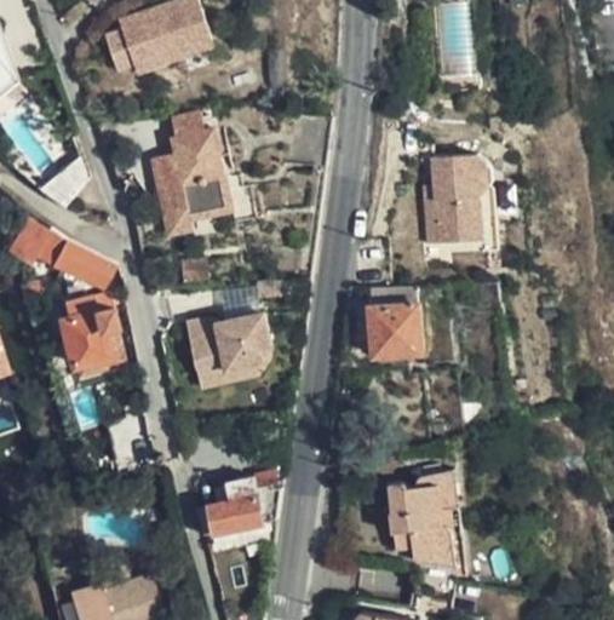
[(187,0),(115,26),(119,33),(130,68),(133,76),(211,50),(193,0),(187,0)]
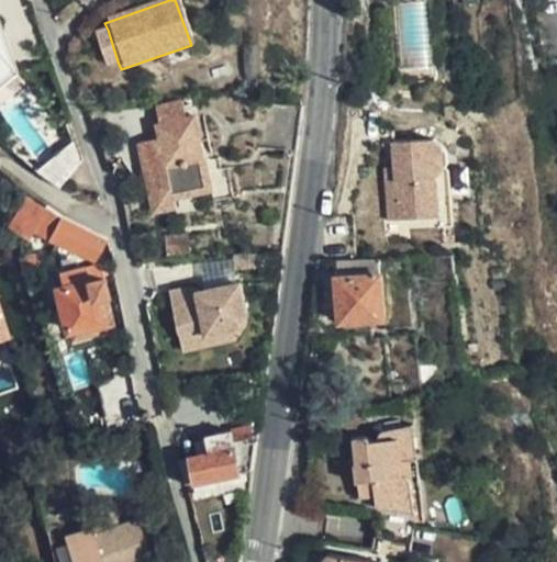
[(118,62),(108,30),(95,35),(106,66),(118,62)]
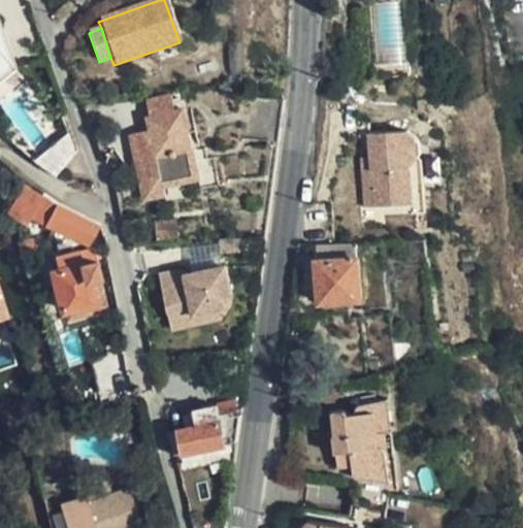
[(0,84),(8,77),(0,66),(0,84)]
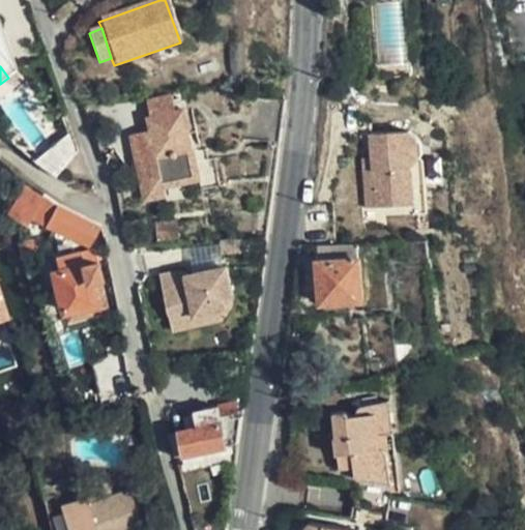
[(181,101),(165,105),(168,122),(183,117),(181,101)]
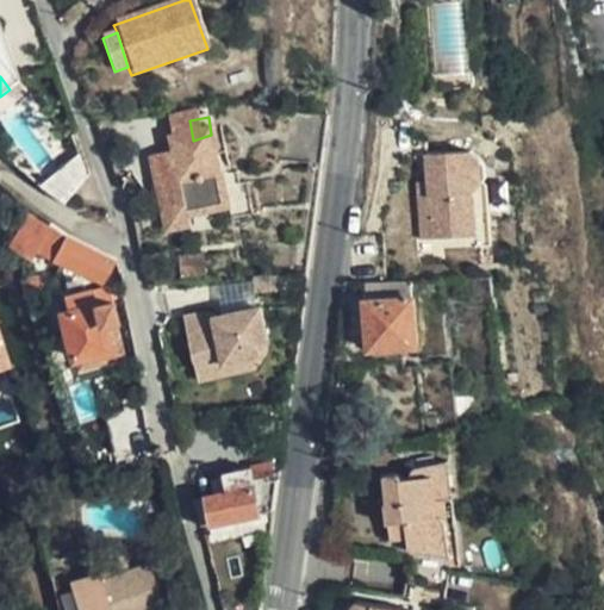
[(211,135),(193,141),(186,142),(190,156),(166,160),(176,219),(193,217),(193,219),(231,212),(225,184),(231,182),(223,132),(211,135)]
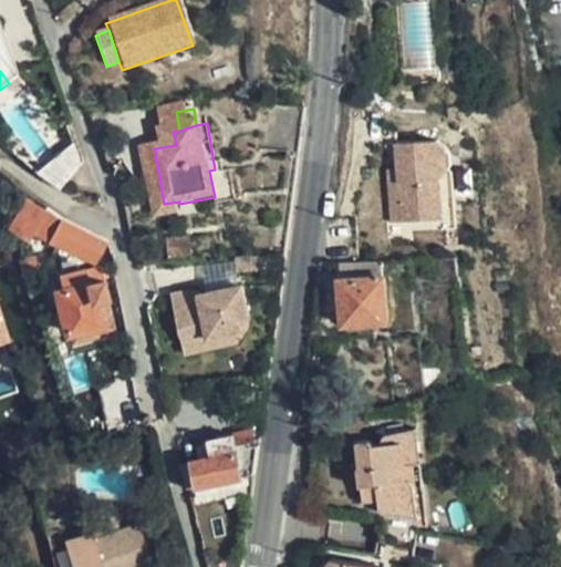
[(443,226),(436,169),(427,158),(435,148),(424,136),(382,141),(385,167),(377,168),(383,219),(433,214),(435,227),(443,226)]
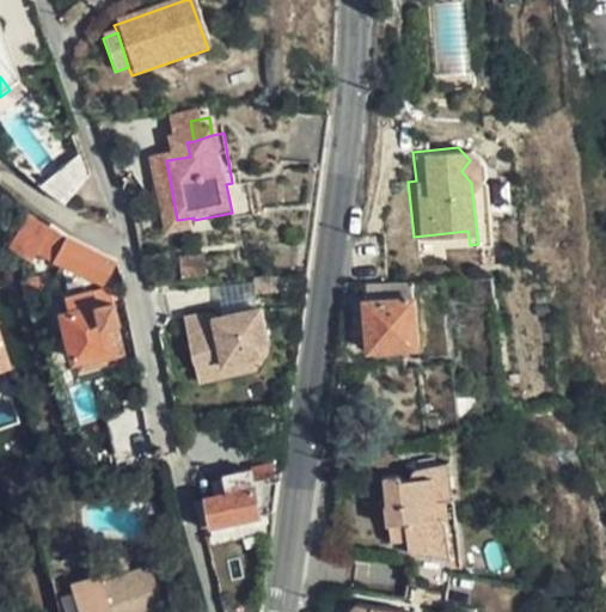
[(232,183),(226,184),(232,213),(194,220),(195,225),(239,218),(232,183)]
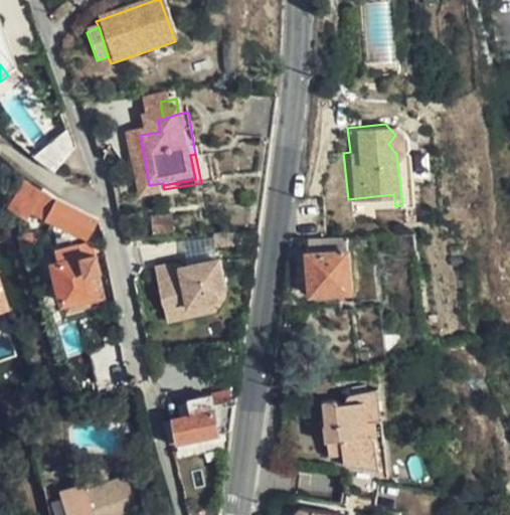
[(94,217),(55,198),(48,212),(87,232),(94,217)]
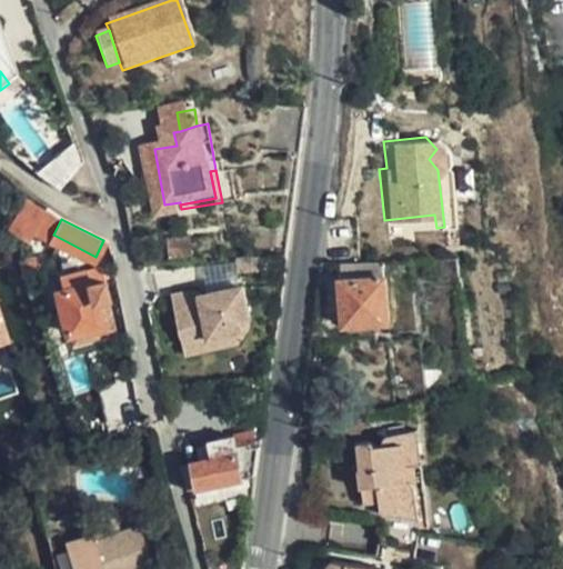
[(382,322),(378,261),(332,262),(339,327),(382,322)]
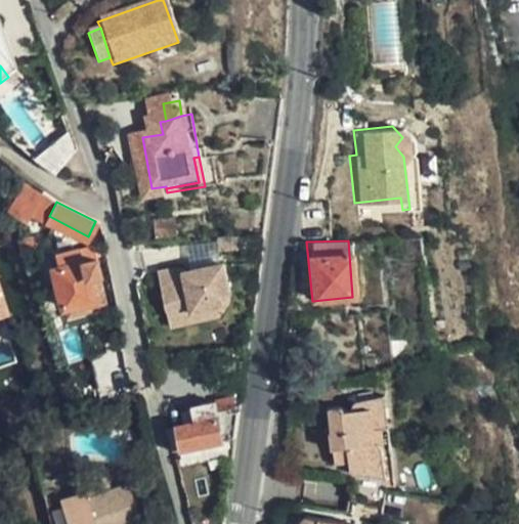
[(59,308),(90,301),(85,278),(98,274),(91,246),(57,254),(60,266),(50,269),(59,308)]
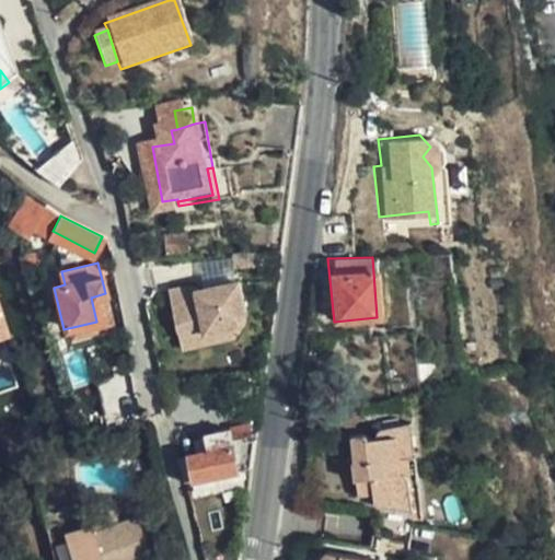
[(246,314),(240,281),(200,288),(199,284),(195,282),(169,287),(176,329),(203,324),(205,333),(242,325),(244,323),(246,319),(246,314)]
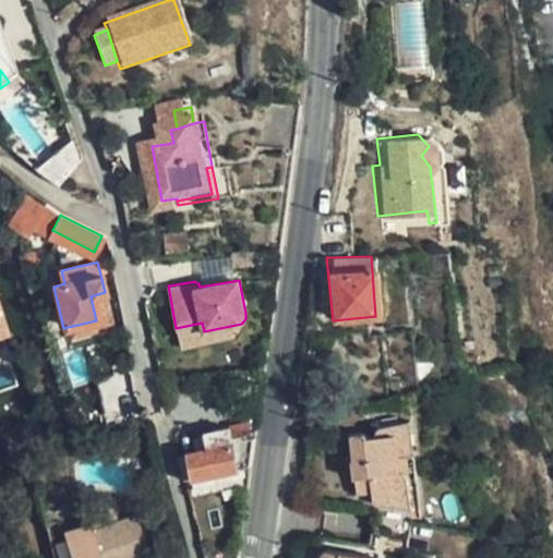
[(401,424),(406,458),(413,457),(408,423),(401,424)]
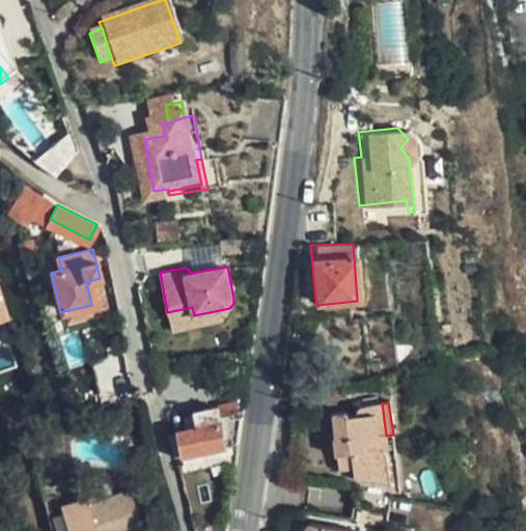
[(378,438),(386,436),(382,403),(360,407),(357,410),(357,415),(348,415),(349,412),(345,409),(331,411),(334,426),(339,429),(341,439),(332,441),(336,467),(350,465),(352,477),(388,472),(385,449),(378,445),(378,438)]
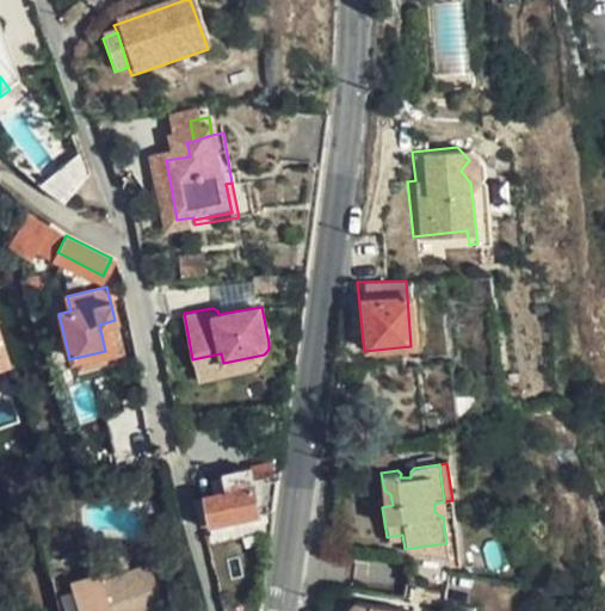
[(270,511),(275,480),(253,485),(251,469),(207,479),(209,494),(191,499),(199,526),(270,511)]
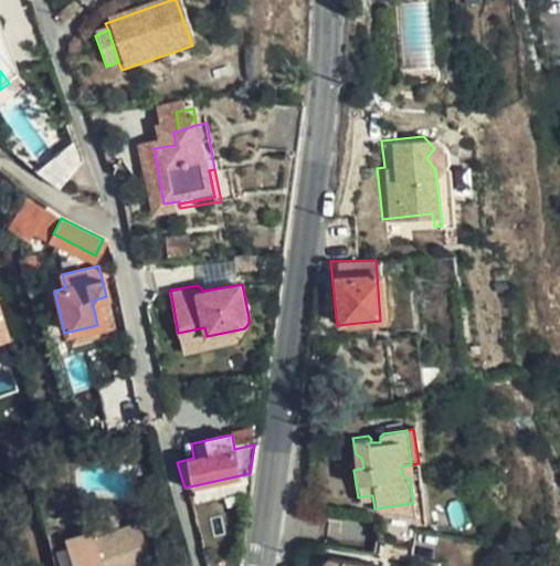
[(415,517),(413,503),(374,509),(415,517)]
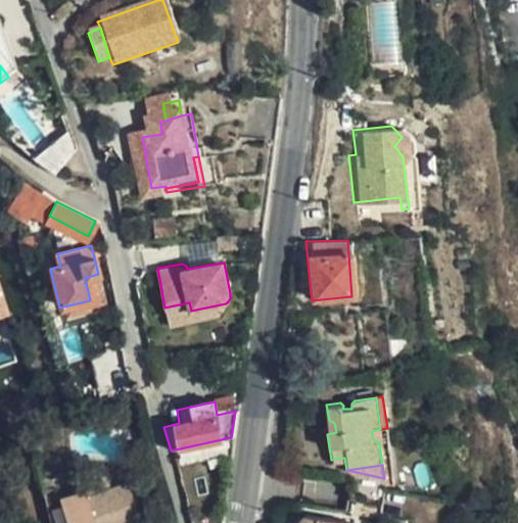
[(64,522),(129,522),(139,520),(127,482),(59,506),(64,522)]
